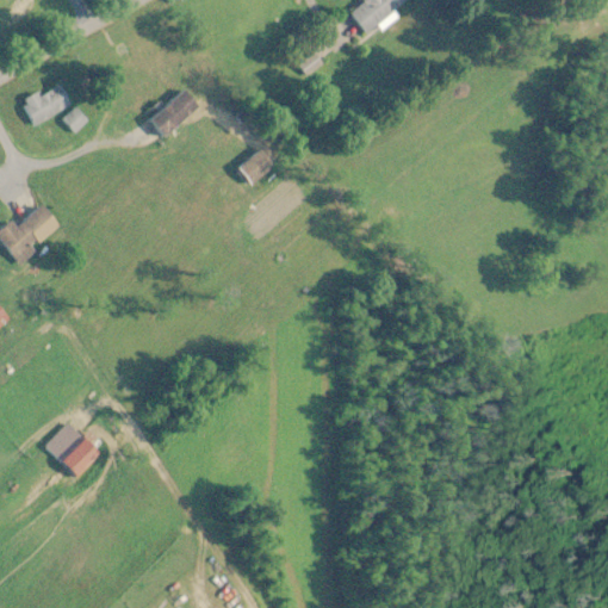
[(411,0),(359,0),(347,8),(363,33),(411,0)]
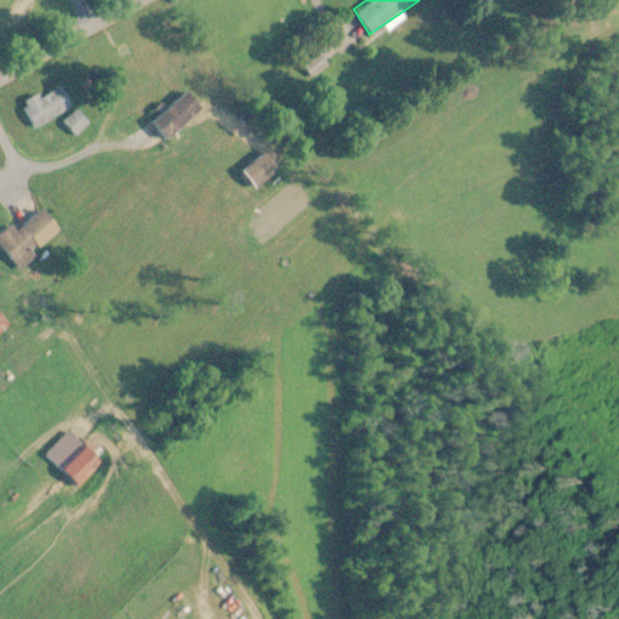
[(328,64),(323,55),(306,63),(311,73),(328,64)]
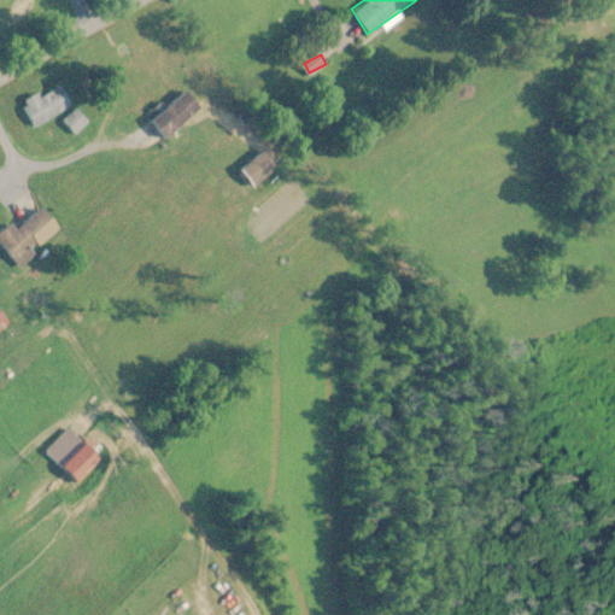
[(74,103),(62,83),(25,105),(39,126),(74,103)]
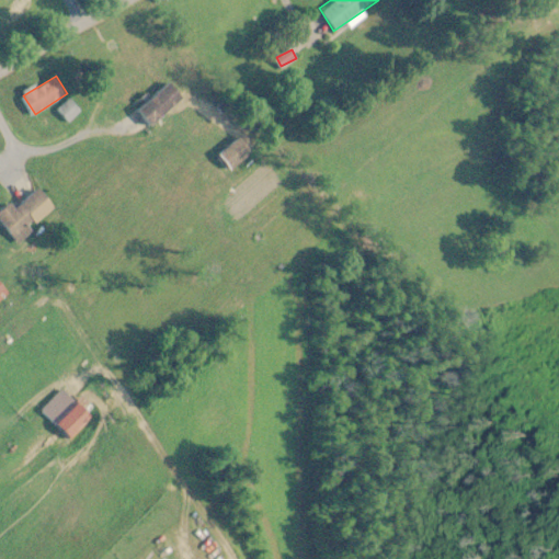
[(124,120),(135,135),(185,98),(174,82),(124,120)]
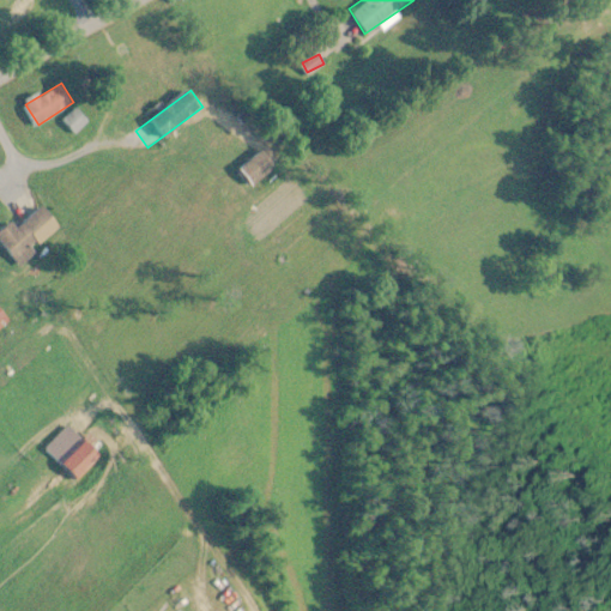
[(74,132),(89,121),(79,107),(64,118),(74,132)]
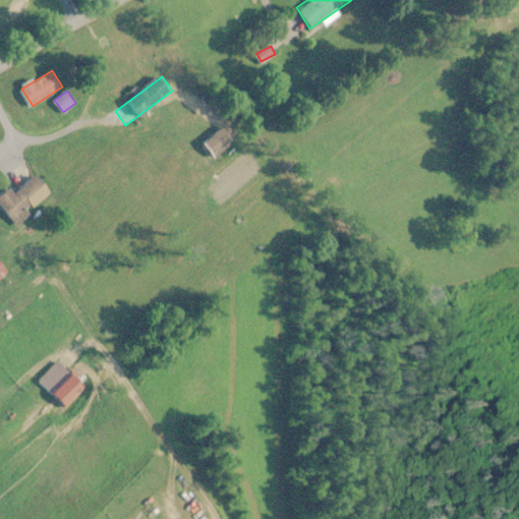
[(204,143),(215,158),(236,140),(225,126),(204,143)]
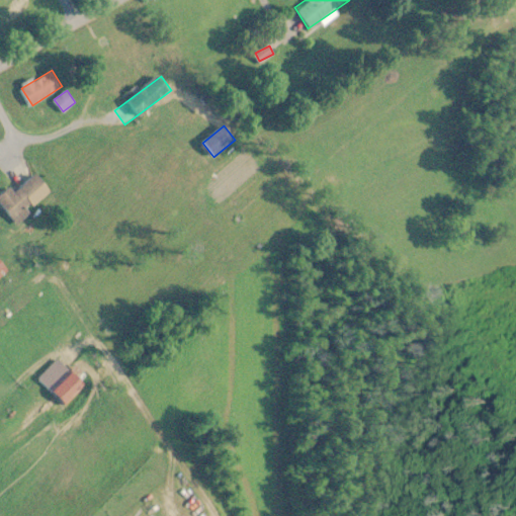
[(15,190),(11,185),(0,194),(0,201),(17,221),(52,190),(36,172),(15,190)]
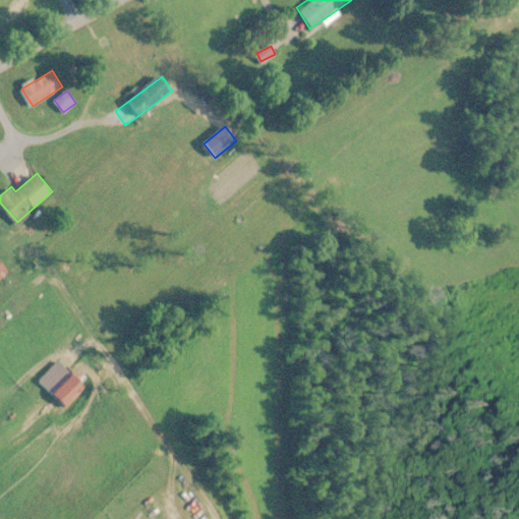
[(0,277),(8,270),(0,261),(0,277)]
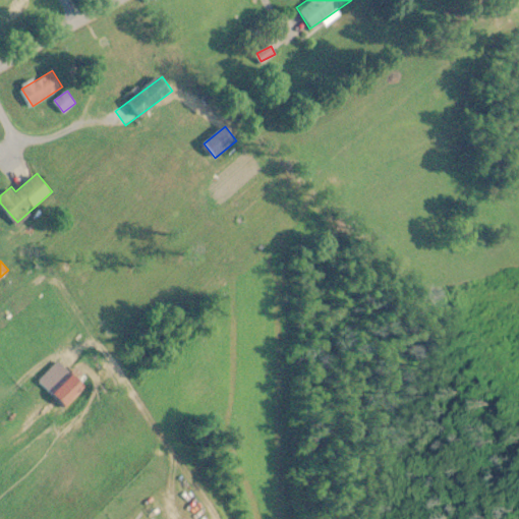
[(66,407),(85,383),(57,359),(38,383),(66,407)]
